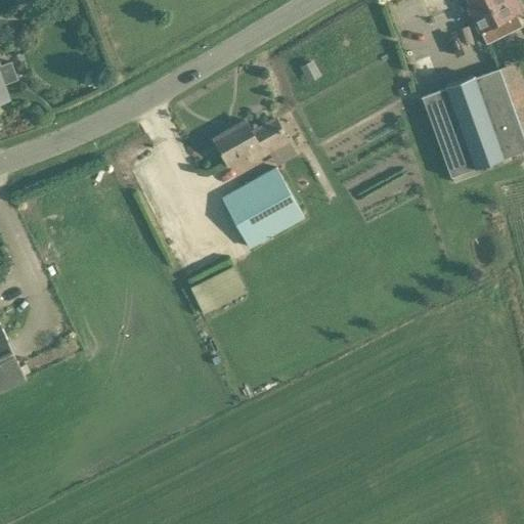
[(470,0),(473,4),(484,28),(495,23),(489,9),(507,1),(506,0),(470,0)]
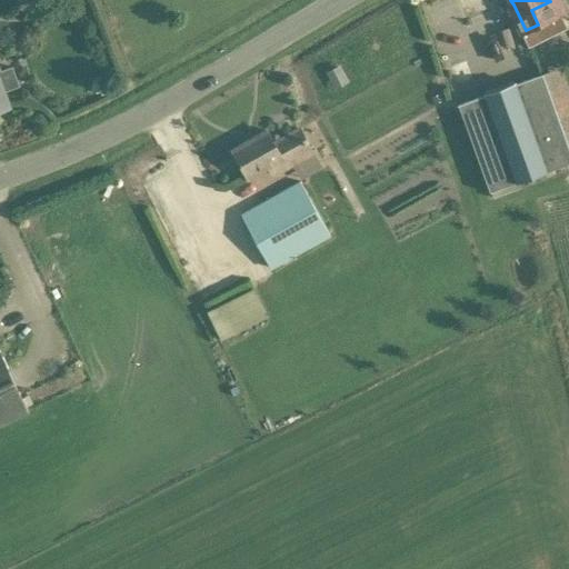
[(515,81),(493,89),(485,92),(485,95),(458,103),(490,191),(525,179),(568,162),(568,147),(542,73),(516,83),(515,81)]
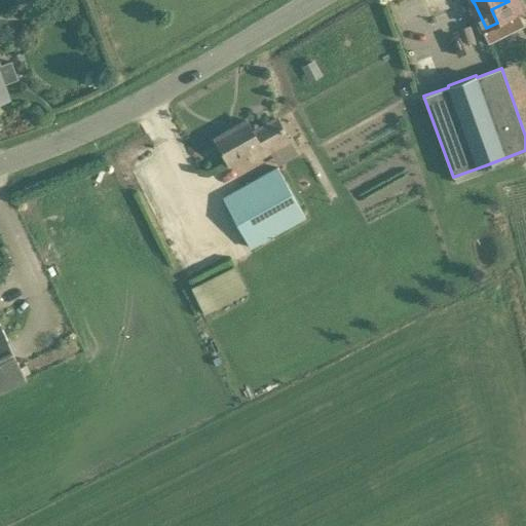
[(0,101),(9,98),(2,78),(0,72),(0,101)]
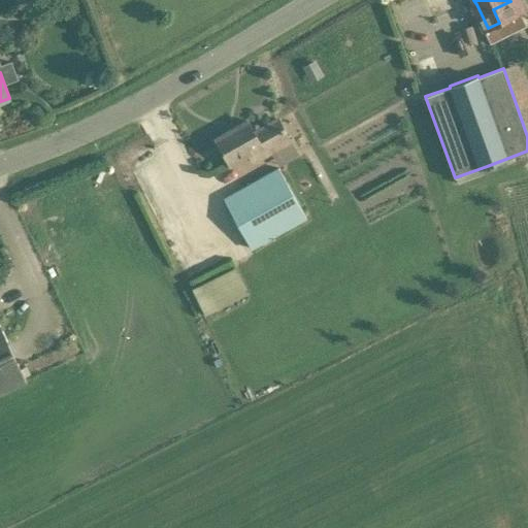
[(299,155),(294,145),(278,119),(255,132),(249,120),(216,138),(226,157),(230,165),(261,149),(266,157),(272,153),(279,166),(299,155)]
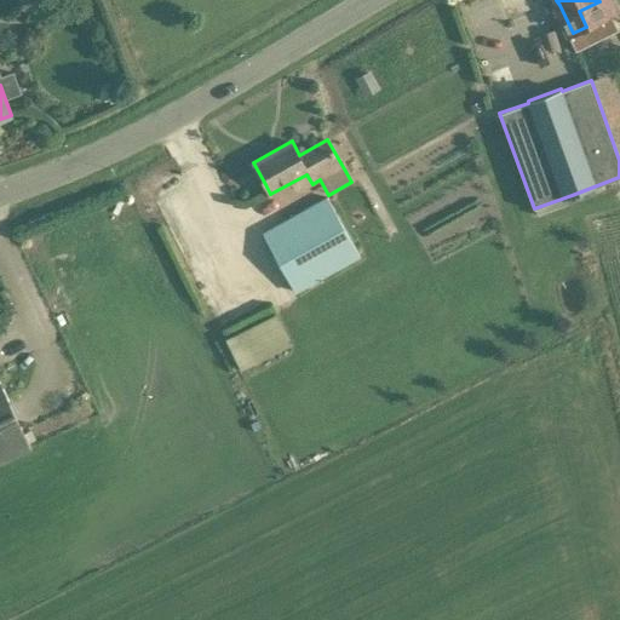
[(360,257),(327,197),(262,234),(296,293),(360,257)]
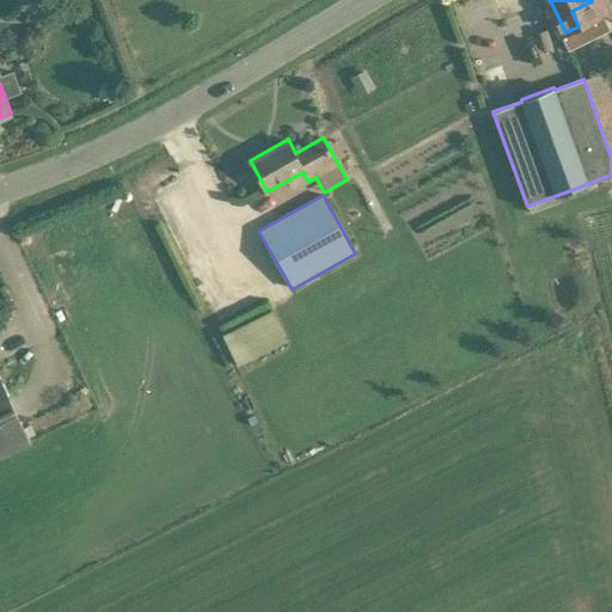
[(222,334),(237,365),(287,340),(273,308),(222,334)]
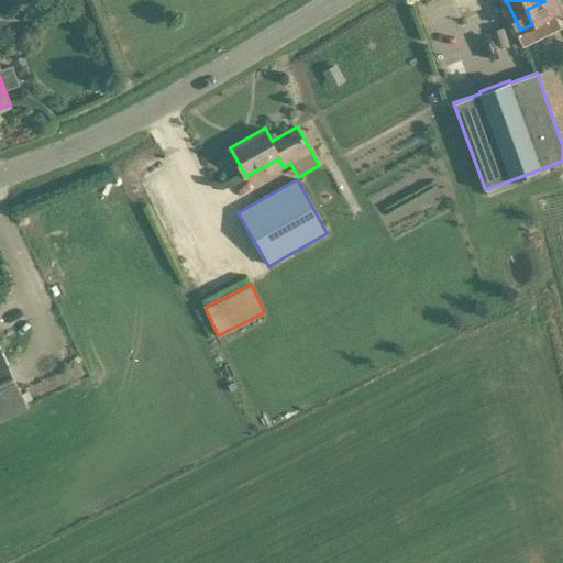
[(0,346),(0,419),(28,406),(0,346)]
